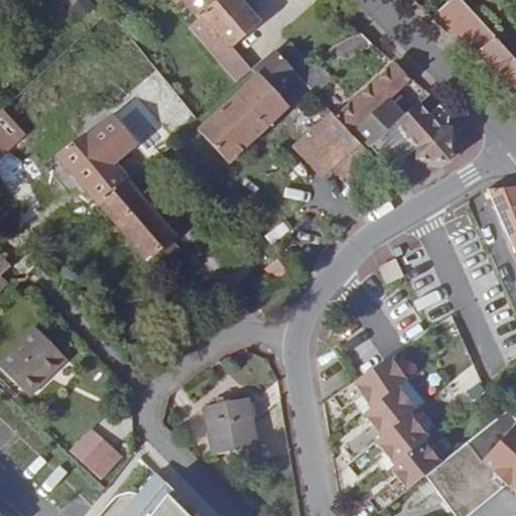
[(90,0),(79,0),(69,9),(82,23),(98,8),(90,0)]
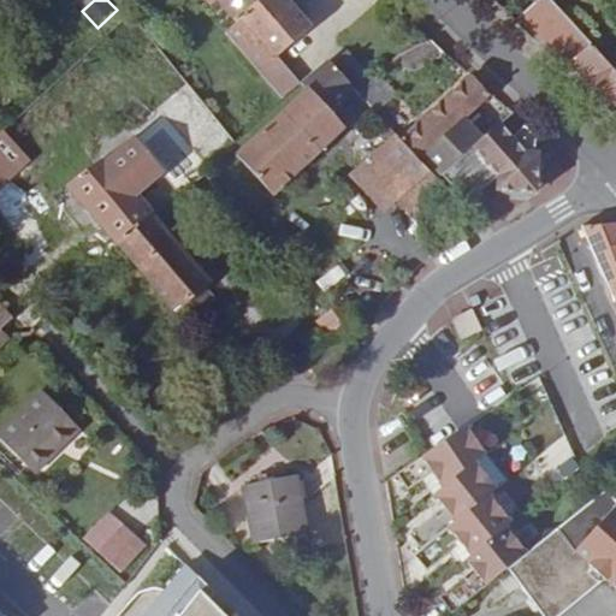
[(206,0),(211,5),(214,0),(217,0),(237,23),(262,0),(206,0)]
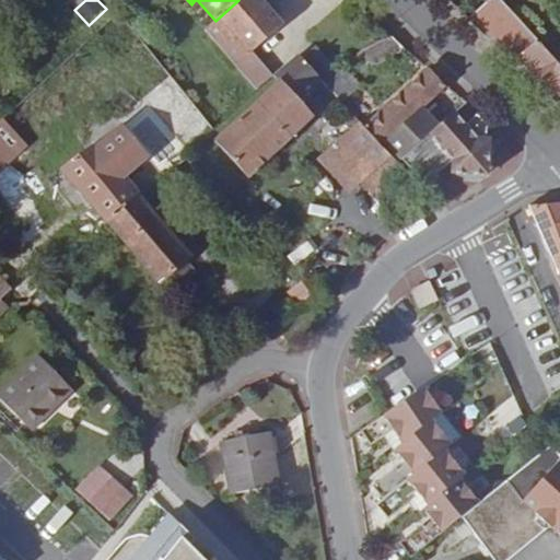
[(252,53),(283,25),(261,0),(238,0),(216,21),(205,31),(256,90),(272,77),(252,53)]
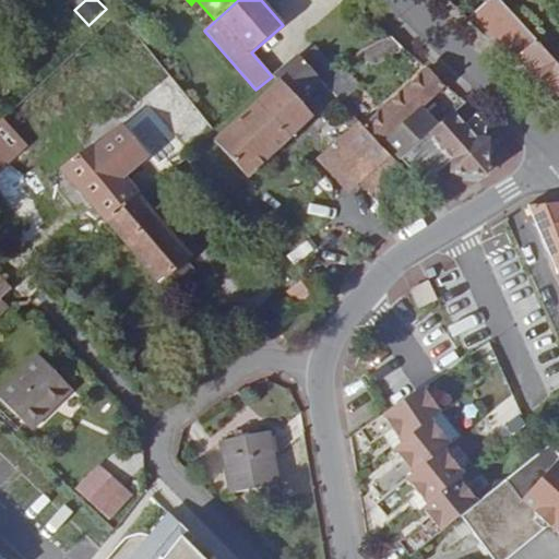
[(558,66),(499,0),(488,0),(468,19),(513,61),(518,58),(557,102),(558,104),(558,66)]
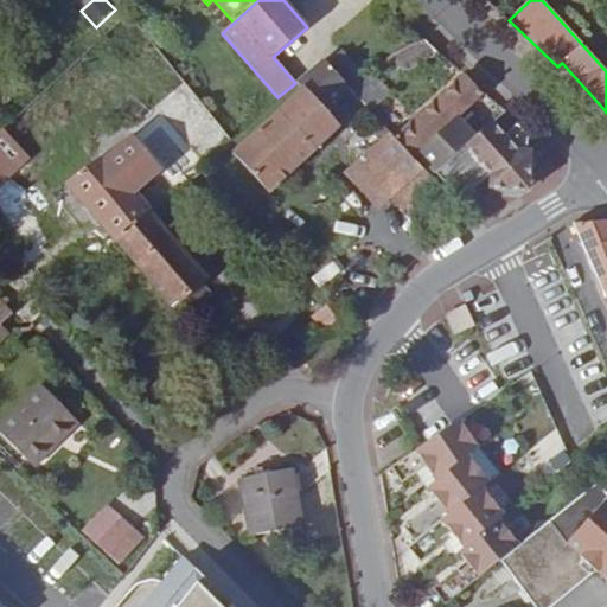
[(440,55),(426,39),(395,55),(404,71),(440,55)]
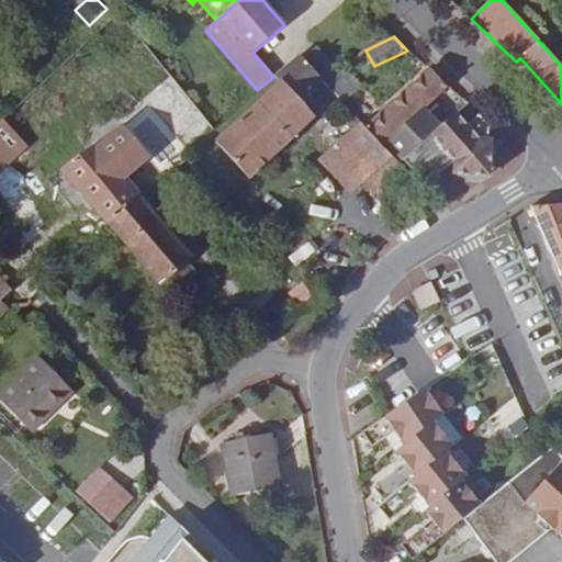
[(340,74),(316,48),(304,60),(325,82),(327,86),(332,82),(340,74)]
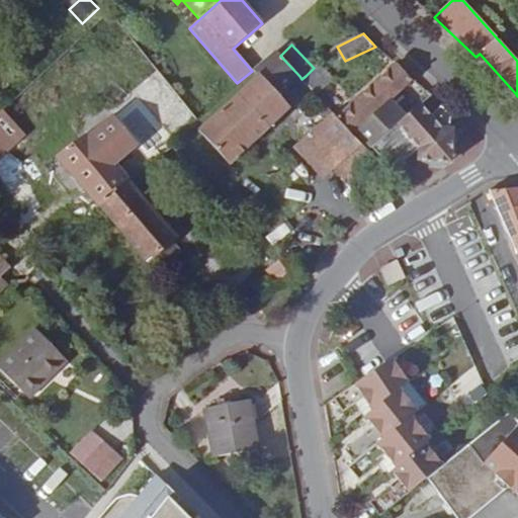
[(299,76),(280,56),(276,51),(253,70),(259,76),(261,74),(278,93),(299,76)]
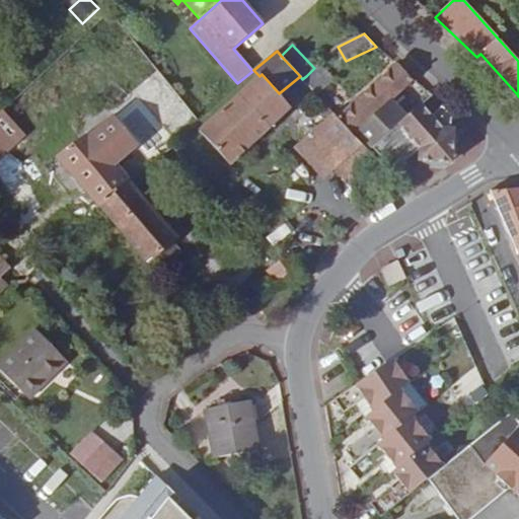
[(391,100),(414,81),(397,64),(338,119),(354,136),(359,132),(391,100)]
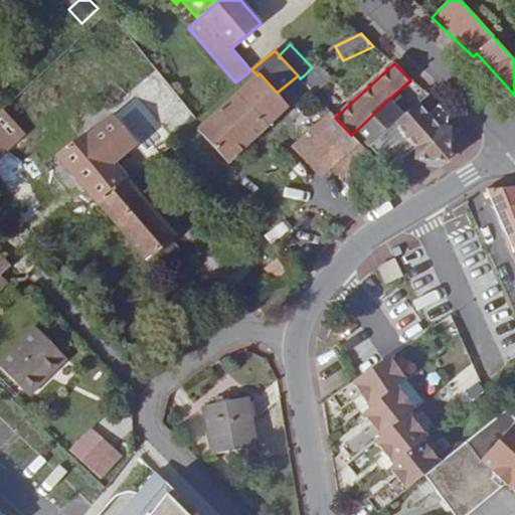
[(331,79),(316,64),(312,67),(304,75),(318,91),(331,79)]
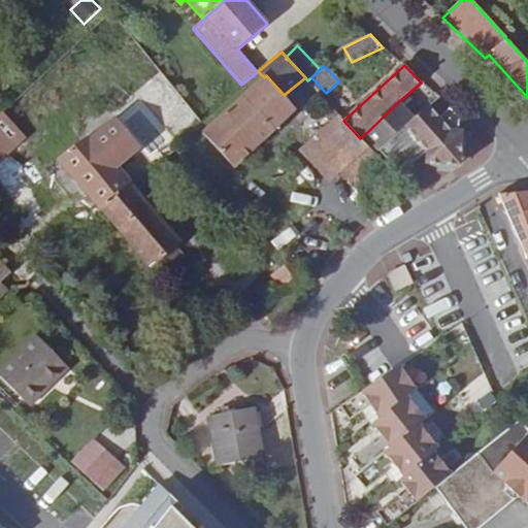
[(284,95),(266,75),(264,77),(242,97),(274,130),(296,109),(284,95)]
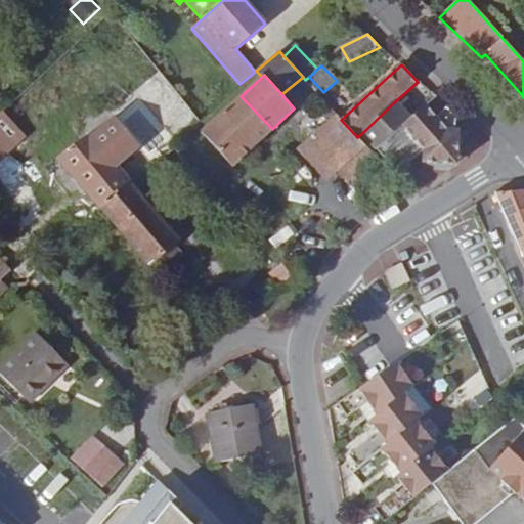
[(323,92),(309,77),(305,80),(319,96),(323,92)]
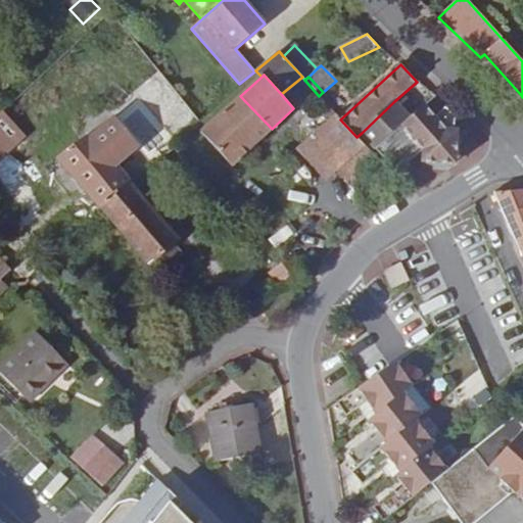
[(272,129),(240,96),(201,133),(231,167),(272,129)]
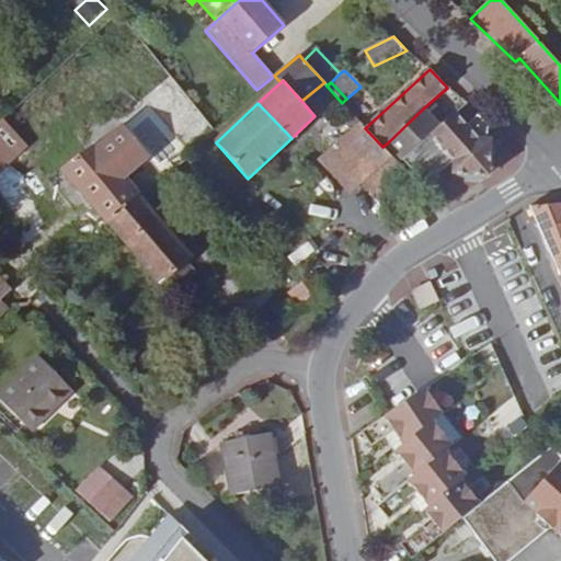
[(125,178),(150,158),(164,176),(187,158),(183,152),(184,152),(176,144),(159,119),(150,106),(122,127),(99,147),(96,145),(61,169),(107,224),(140,196),(125,178)]
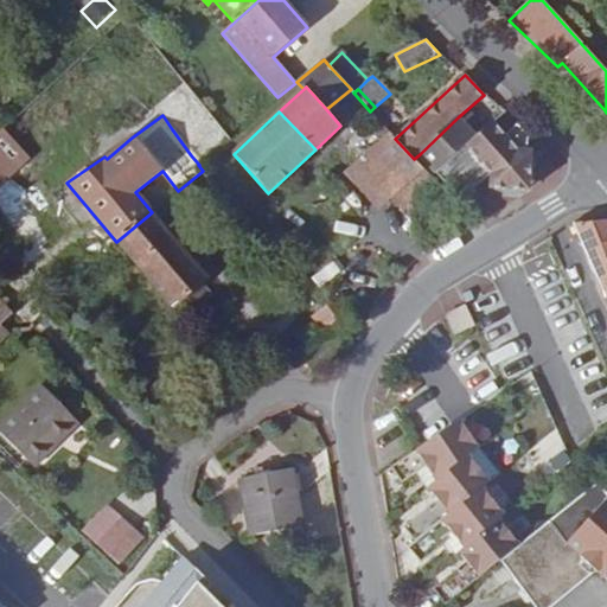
[(436,173),(477,136),(458,117),(420,154),(436,173)]
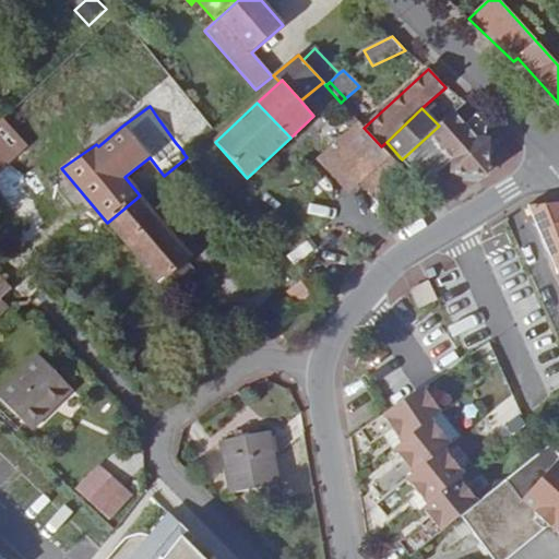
[(479,166),(480,138),(485,139),(487,126),(476,116),(464,125),(453,113),(439,126),(402,159),(425,185),(425,183),(451,161),(451,165),(479,166)]
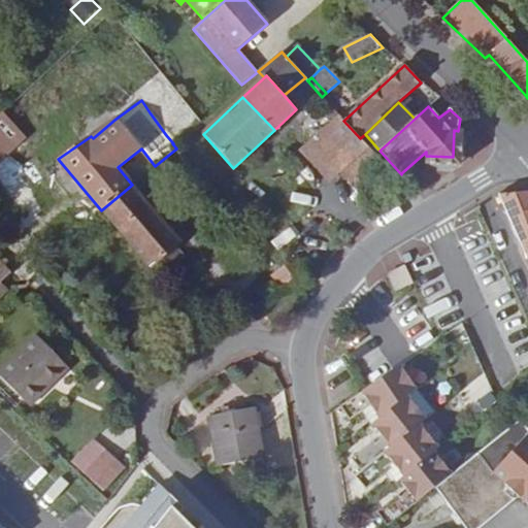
[(3,111),(0,113),(0,162),(27,138),(3,111)]
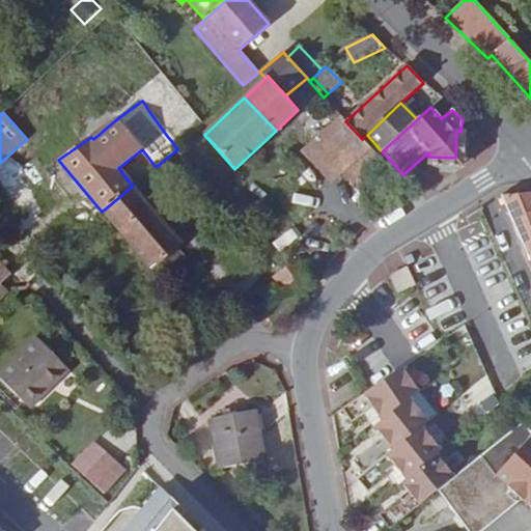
[(345,121),(341,116),(302,151),(331,185),(342,174),(343,173),(357,162),(371,148),(362,139),(345,121)]
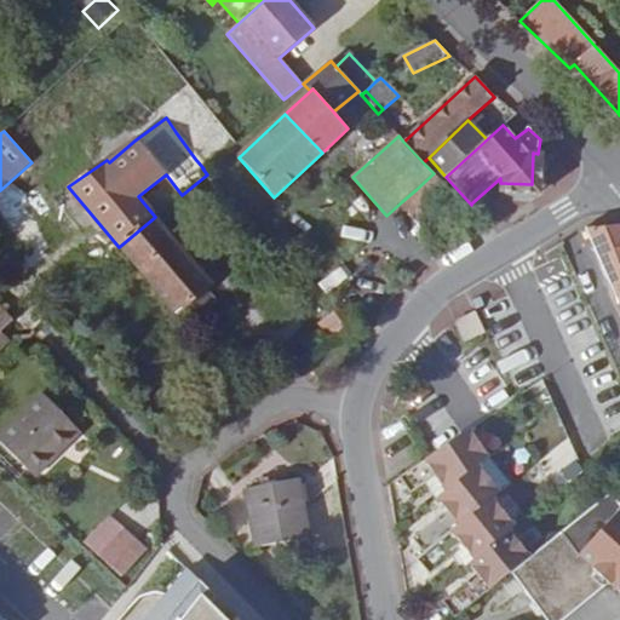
[(541,195),(544,154),(538,154),(533,153),(532,184),(500,183),(499,193),(541,195)]
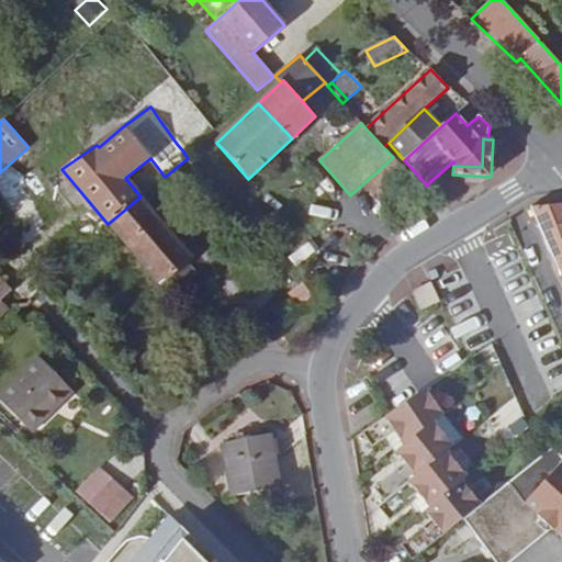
[(415,182),(393,157),(378,171),(363,183),(386,210),(415,182)]
